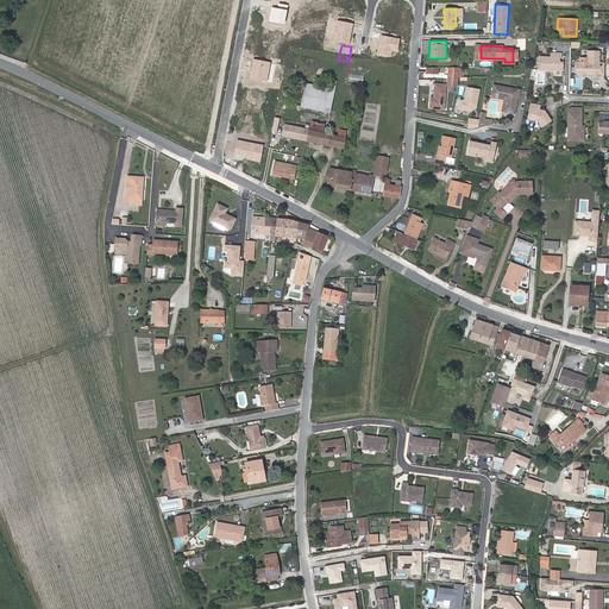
[(585,74),(586,74),(589,73),(589,71),(592,71),(592,74),(592,76),(598,77),(598,74),(600,63),(600,51),(588,51),(588,58),(581,57),(581,62),(578,62),(577,64),(576,71),(578,74),(581,74),(585,74)]
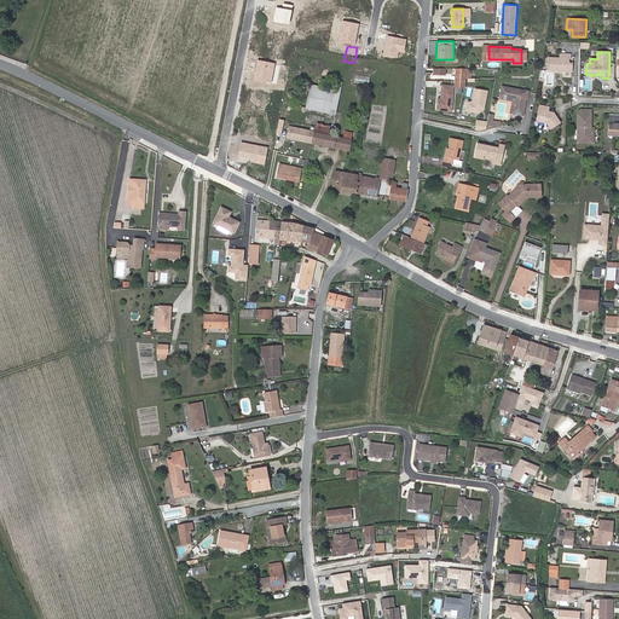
[(557,71),(563,71),(572,71),(572,64),(568,63),(568,59),(571,59),(571,55),(560,55),(560,59),(548,59),(548,71),(557,71)]
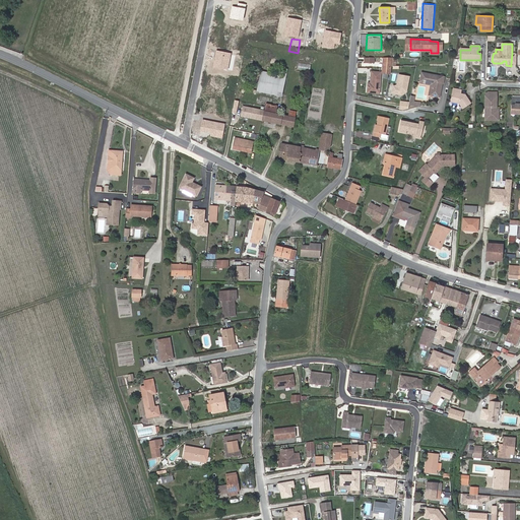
[(382,68),(390,69),(391,57),(383,57),(382,68)]
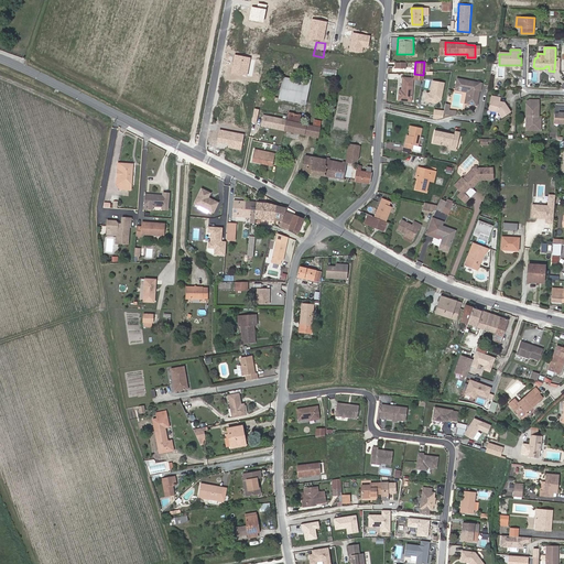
[(336,77),(337,69),(323,67),(322,76),(336,77)]
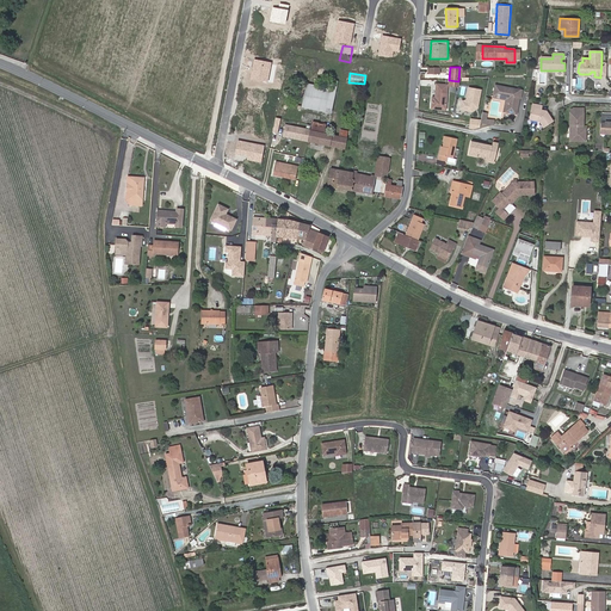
[(302,107),(331,113),(337,81),(331,80),(329,90),(307,85),(302,107)]
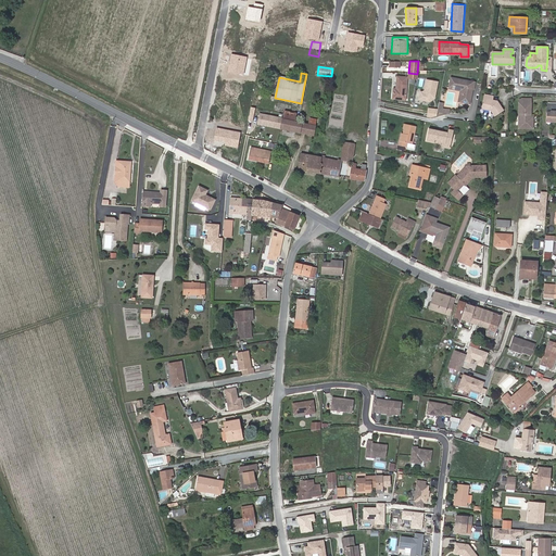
[(397,76),(396,88),(393,88),(393,99),(406,100),(407,77),(397,76)]
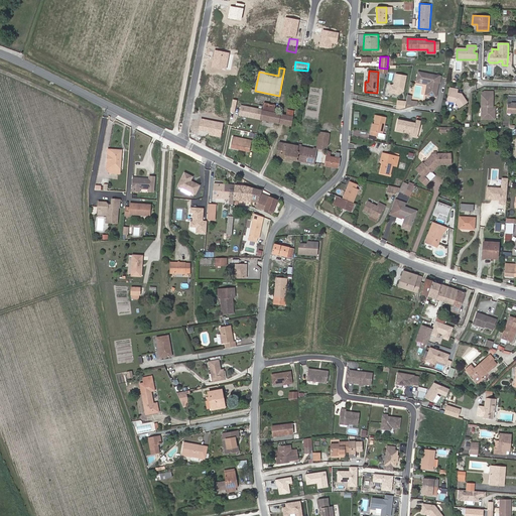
[(439,84),(440,77),(418,72),(416,81),(425,83),(426,81),(431,82),(430,87),(428,87),(426,95),(435,97),(438,84),(439,84)]
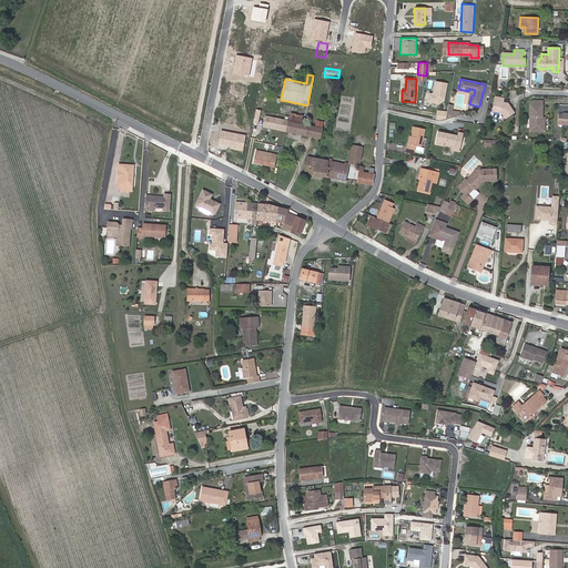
[(434,81),(433,92),(428,92),(428,102),(445,104),(447,82),(434,81)]
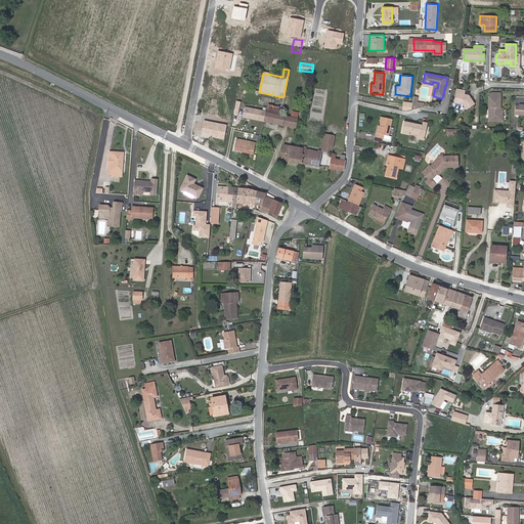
[(456,90),(453,102),(463,104),(467,111),(474,105),(469,96),(464,95),(465,91),(456,90)]
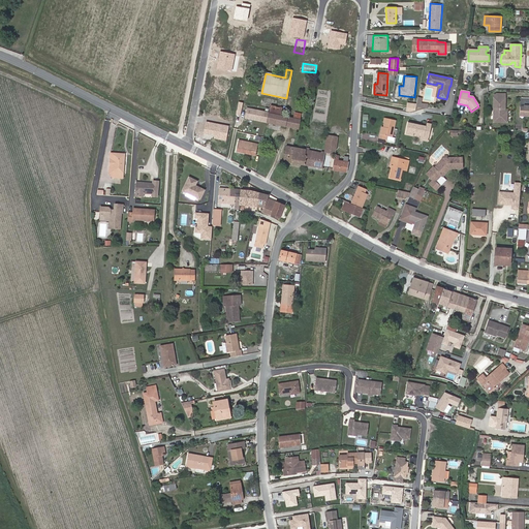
[(497,94),(494,96),(493,123),(506,123),(507,112),(505,112),(503,112),(503,109),(505,109),(505,95),(497,94)]
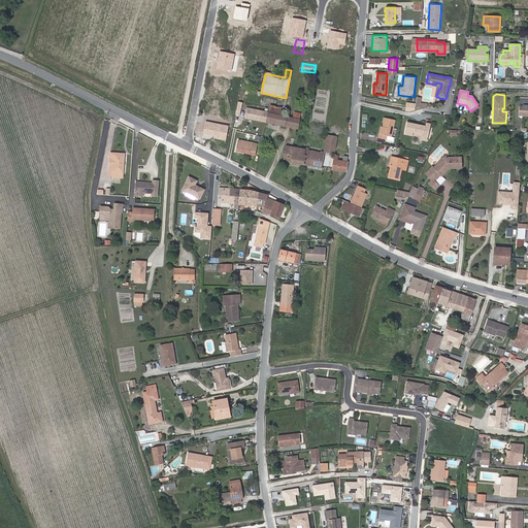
[(423,107),(423,103),(421,102),(422,97),(417,96),(415,106),(423,107)]
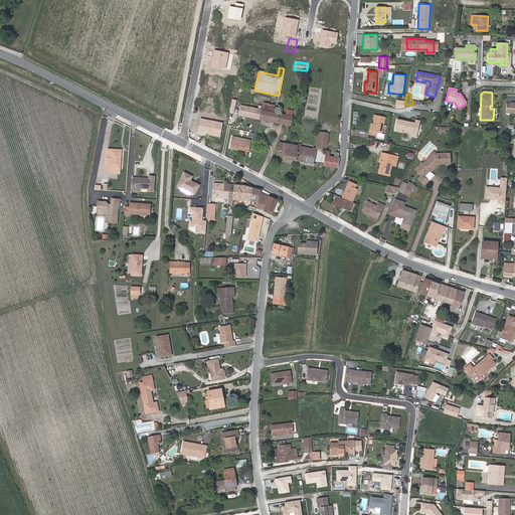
[(249,113),(261,115),(263,105),(251,103),(249,113)]
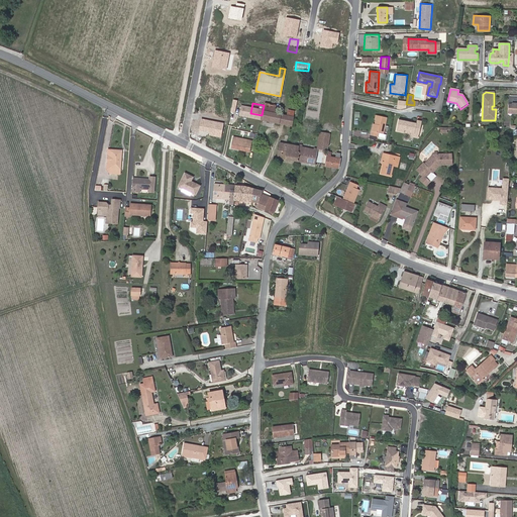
[(264,103),(264,105),(262,115),(261,120),(273,122),(275,113),(276,106),(264,103)]
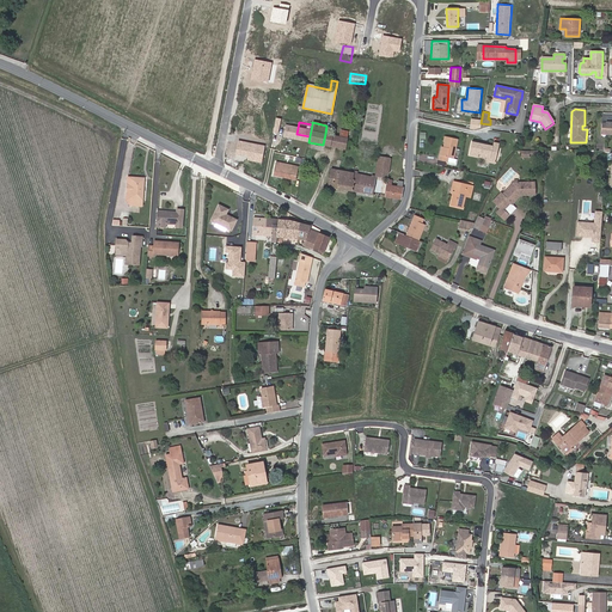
[(323,145),(330,147),(332,135),(325,134),(323,145)]
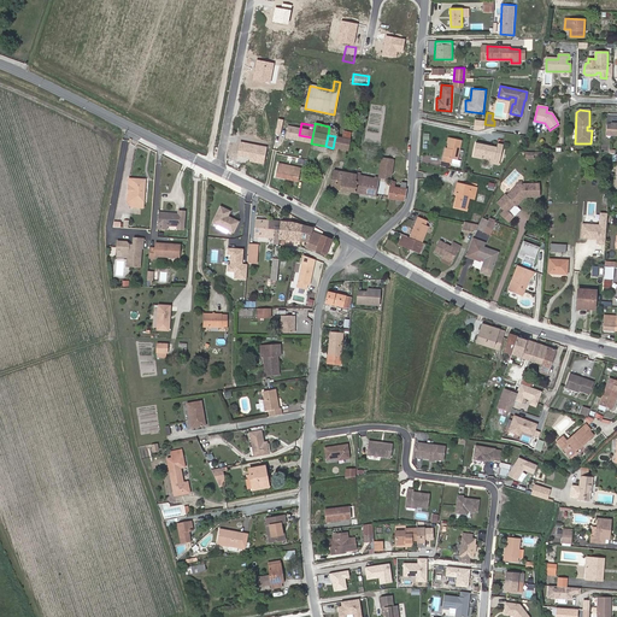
[(348,151),(351,140),(342,137),(335,136),(333,148),(348,151)]
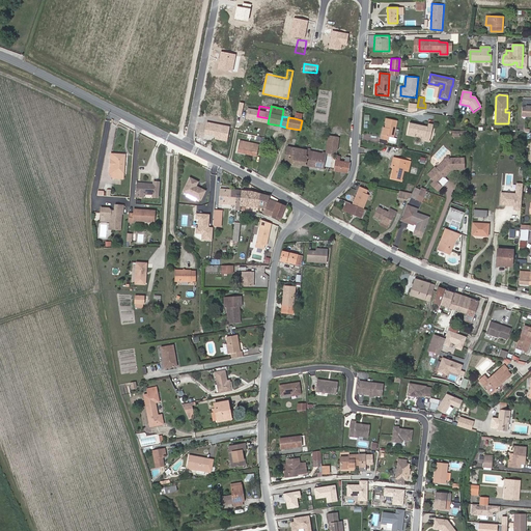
[(386,128),(384,136),(382,135),(381,139),(388,140),(389,137),(394,138),(397,120),(388,118),(387,123),(386,128)]
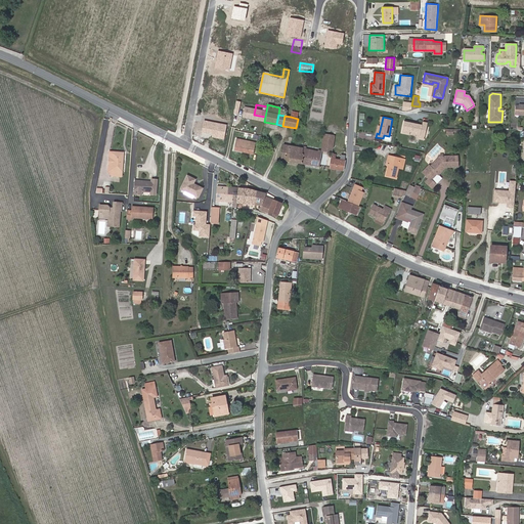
[(416,134),(425,136),(428,123),(423,122),(422,124),(404,121),(402,132),(416,135),(416,134)]
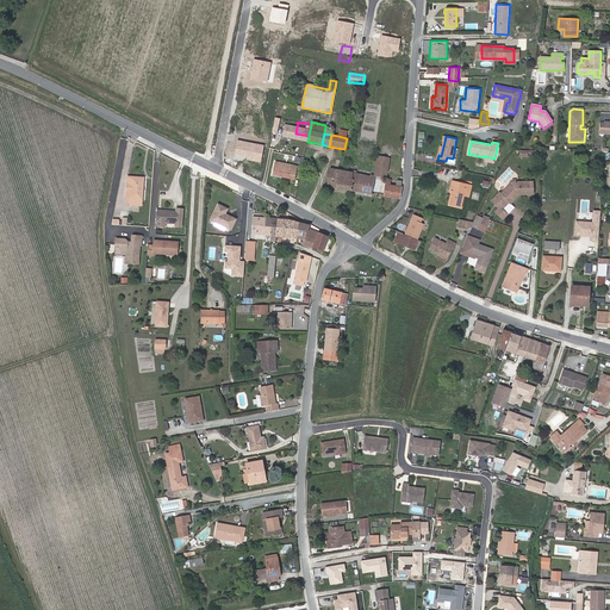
[(387,174),(390,159),(378,156),(374,175),(375,175),(386,178),(387,174)]
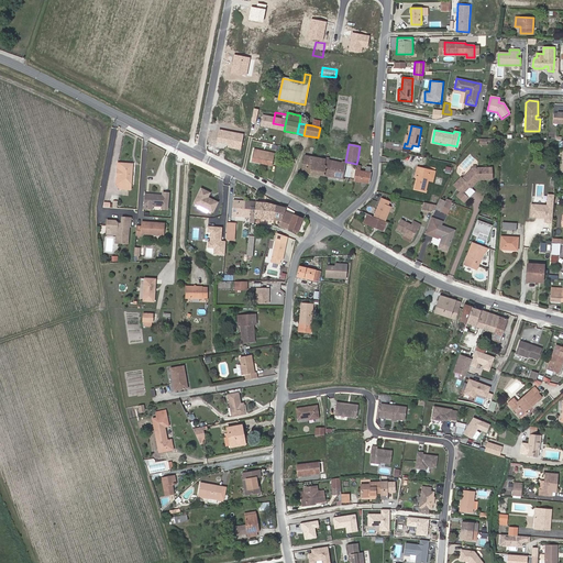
[(252,161),(272,165),(274,153),(254,150),(252,161)]
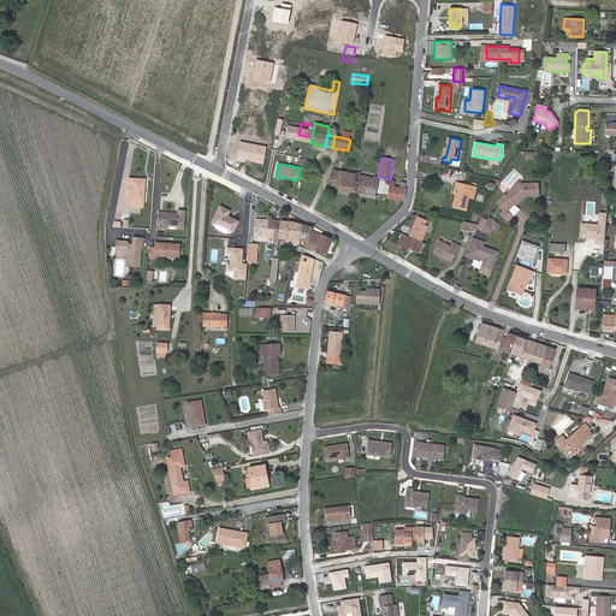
[(355,181),(356,175),(333,170),(330,188),(355,193),(356,181),(355,181)]
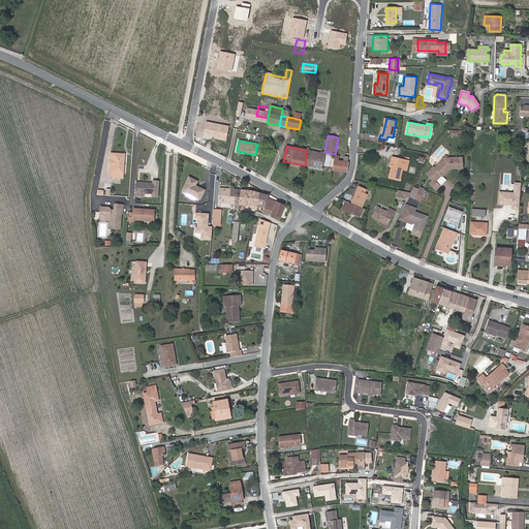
[(323,159),(321,158),(321,154),(310,150),(309,150),(306,150),(305,155),(306,155),(305,165),(323,168),(324,162),(322,162),(323,159)]
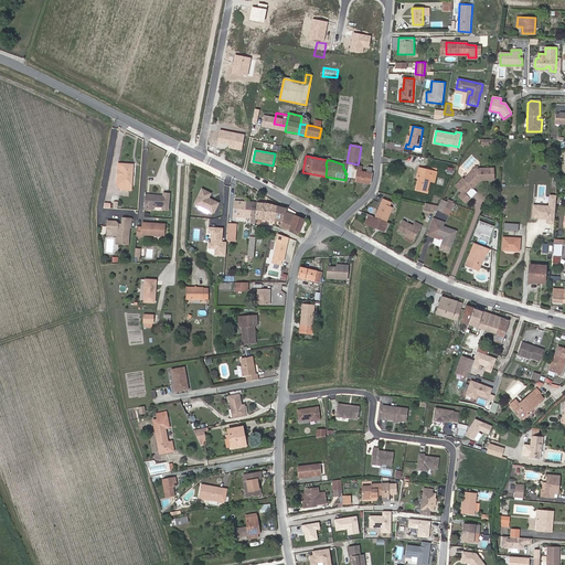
[(134,163),(123,163),(121,183),(120,189),(131,190),(134,163)]
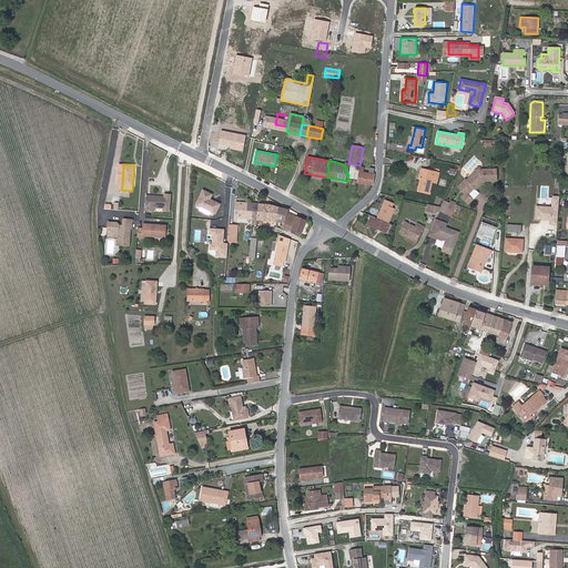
[(363,172),(364,168),(359,166),(357,182),(372,185),(374,169),(369,169),(369,173),(363,172)]
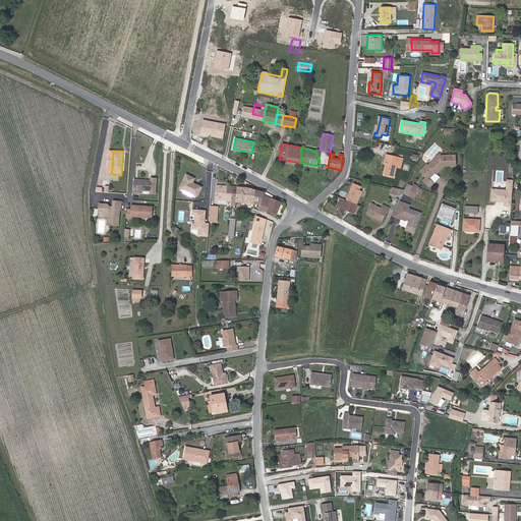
[(428,179),(435,173),(435,172),(433,171),(440,164),(443,165),(443,166),(455,166),(455,156),(440,156),(440,154),(438,154),(438,156),(437,156),(427,166),(426,164),(419,171),(426,177),(428,179)]
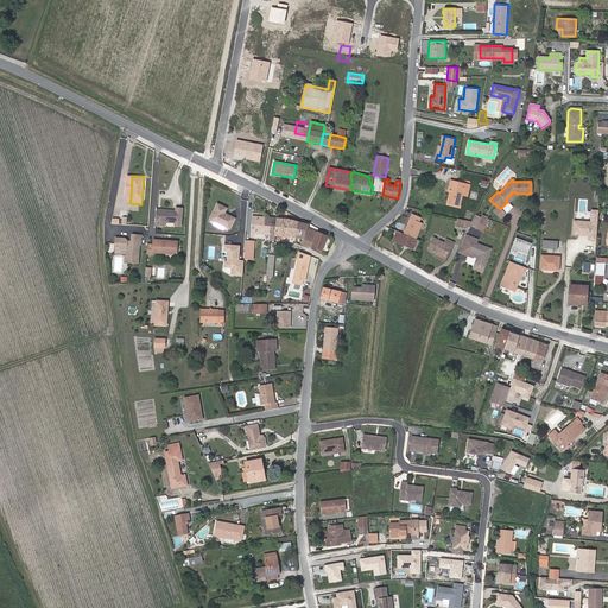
[(454,181),(451,191),(454,191),(454,194),(451,192),(448,204),(460,207),(462,195),(467,196),(470,185),(454,181)]
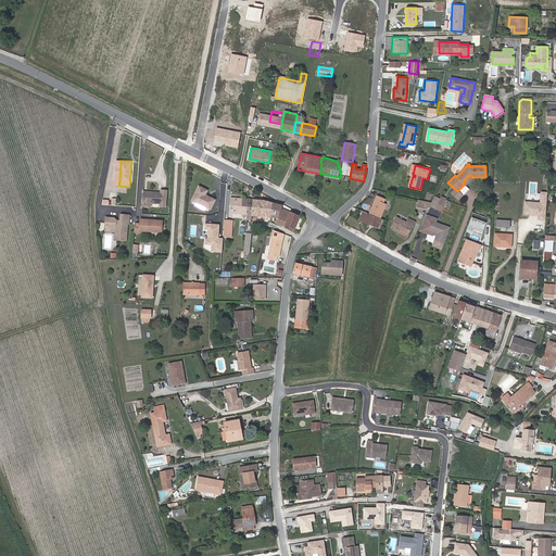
[(544,185),(545,175),(538,174),(536,184),(544,185)]
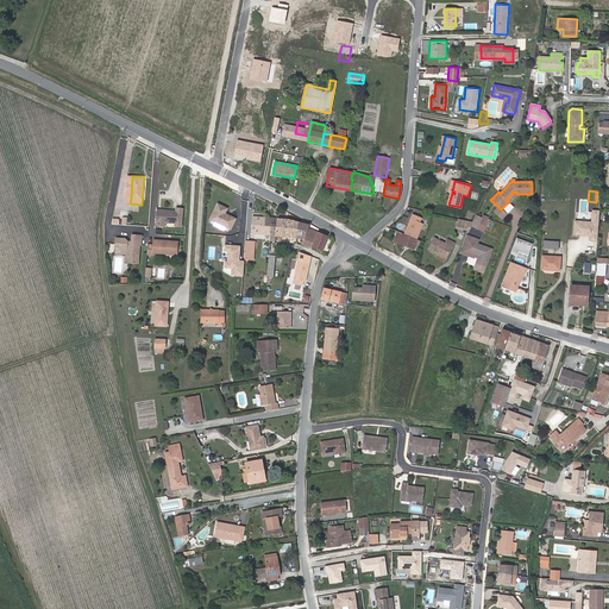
[(509,203),(518,194),(518,193),(514,192),(507,200),(508,201),(508,202),(509,203)]
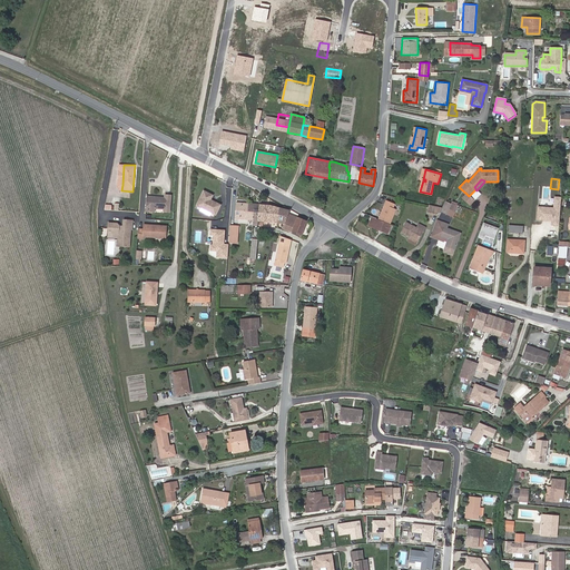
[(473,200),(480,194),(477,190),(475,189),(469,196),(473,200)]
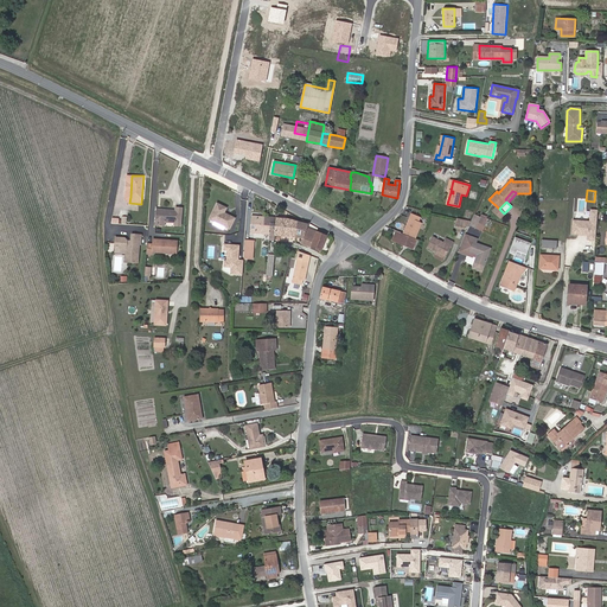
[(217,203),(210,218),(215,221),(225,225),(230,228),(235,218),(224,212),(227,208),(217,203)]
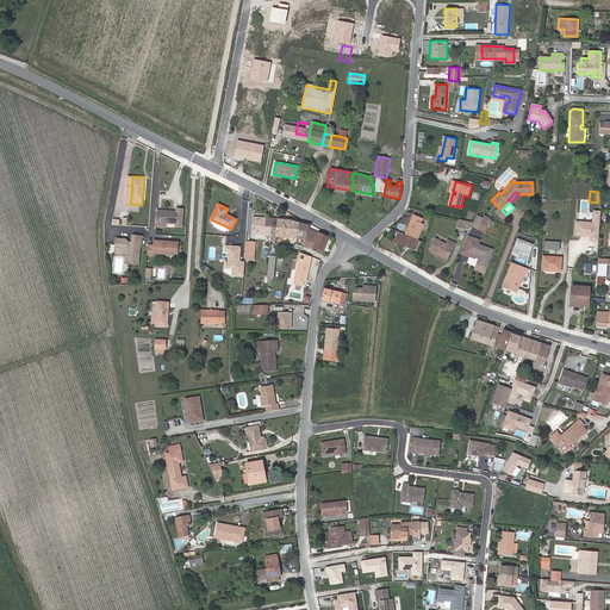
[(506,215),(502,210),(499,207),(495,211),(503,219),(506,215)]
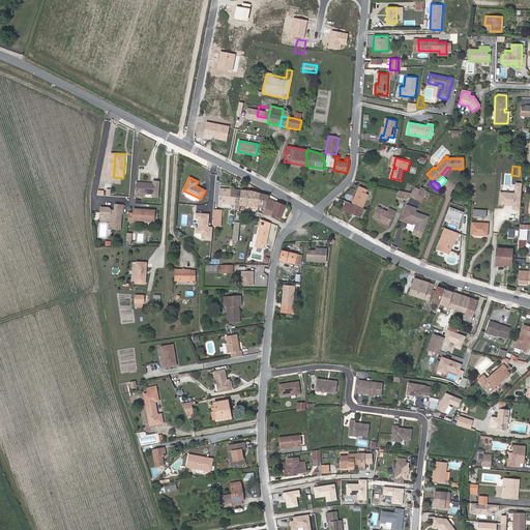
[(153,183),(136,182),(136,193),(143,194),(152,194),(152,197),(157,197),(158,181),(153,181),(153,183)]
